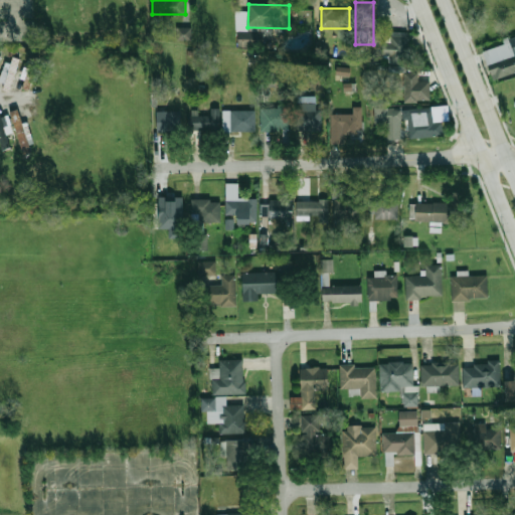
[(191,40),(191,26),(175,27),(176,40),(191,40)]
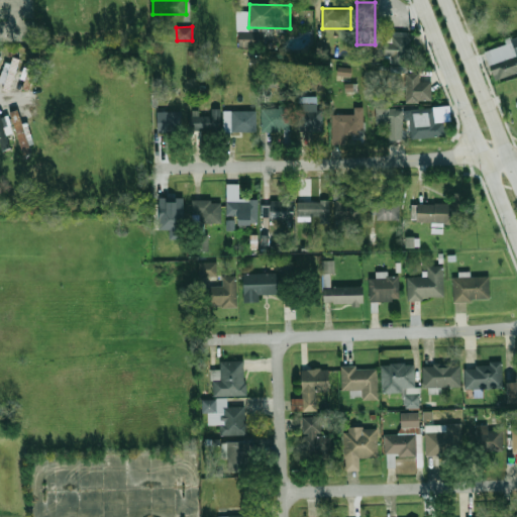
[(411,63),(409,31),(393,32),(393,39),(383,40),(384,58),(391,58),(391,64),(411,63)]
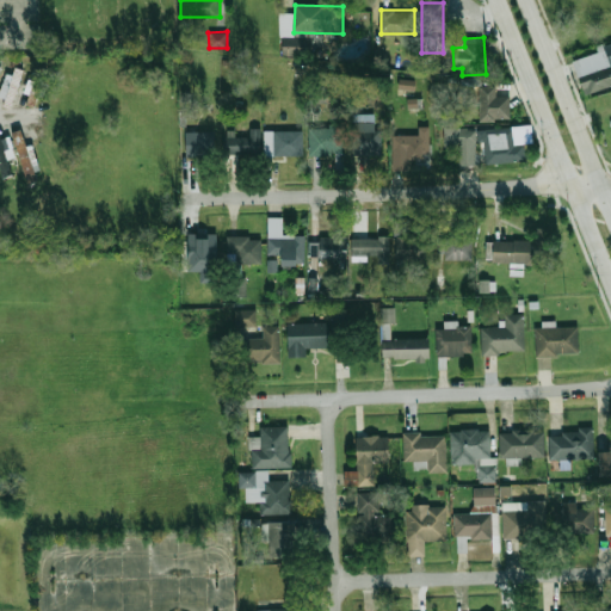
[(284,56),(310,56),(310,38),(284,38),(284,56)]
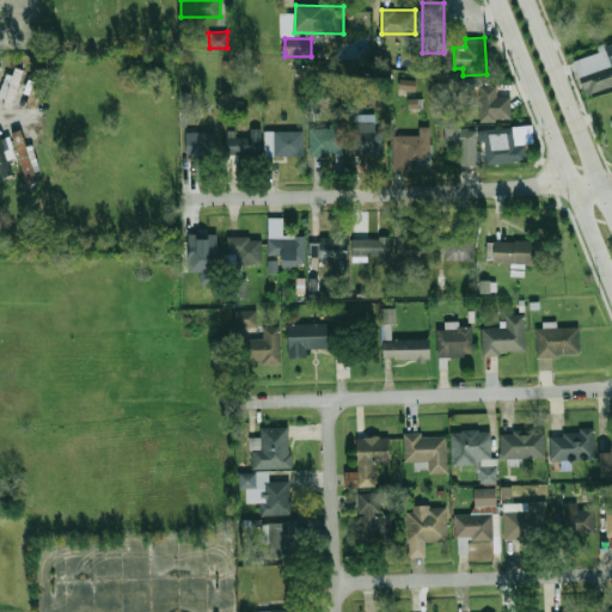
[(604,50),(574,61),(586,96),(611,86),(611,50),(605,54),(604,50)]
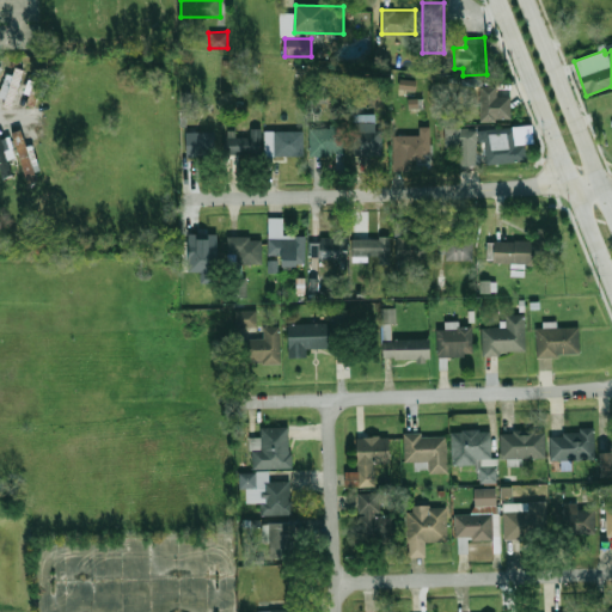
[(0,99),(13,103),(22,68),(14,67),(11,78),(4,75),(0,90),(0,99)]
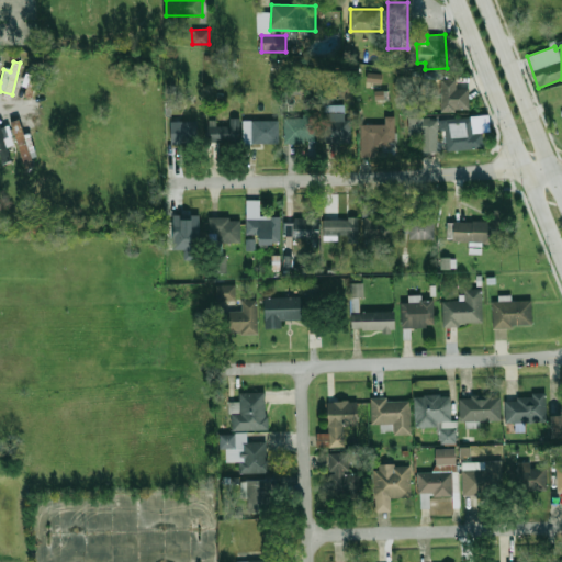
[(383,74),(368,72),(367,81),(382,83),(383,74)]
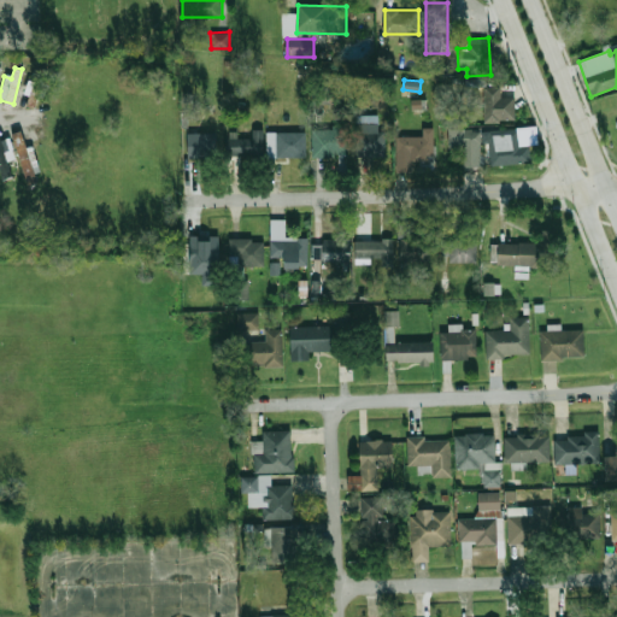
[(483,87),(486,123),(516,122),(515,98),(501,98),(500,86),(483,87)]
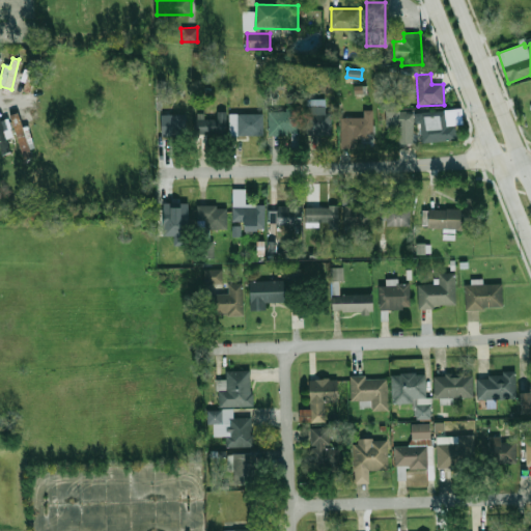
[(386,126),(398,126),(398,142),(413,142),(413,112),(399,112),(399,109),(386,109),(386,126)]
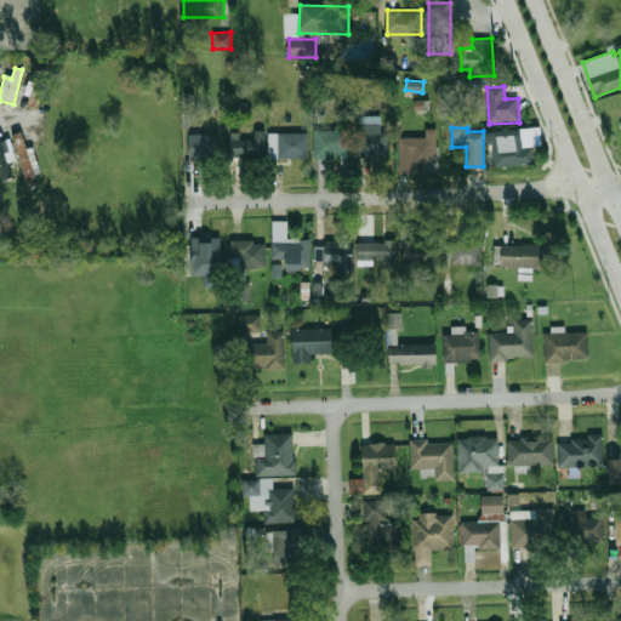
[(231,137),(251,136),(251,130),(266,129),(266,153),(231,154),(231,137)]
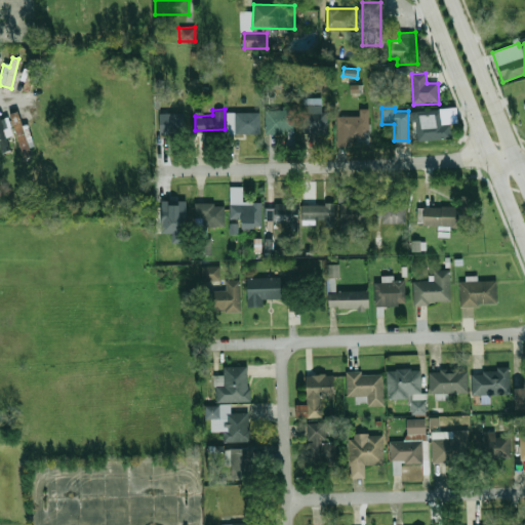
[(266,110),(266,133),(295,133),(295,110),(266,110)]
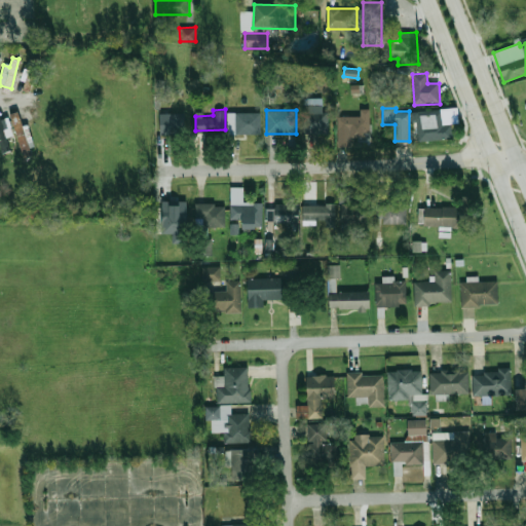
[(329,110),(305,110),(305,133),(329,133),(329,110)]
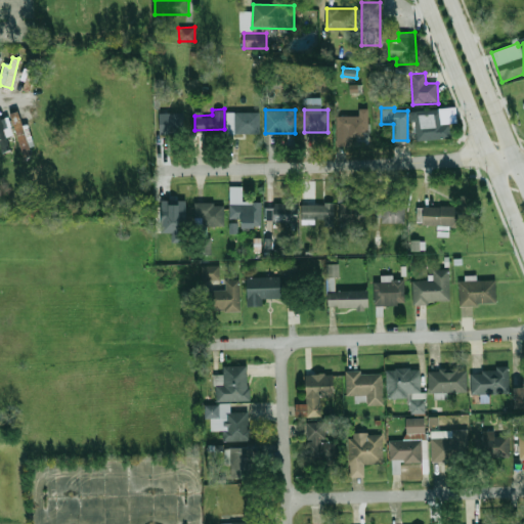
[(367,132),(367,110),(358,110),(358,116),(337,116),(337,132),(367,132)]
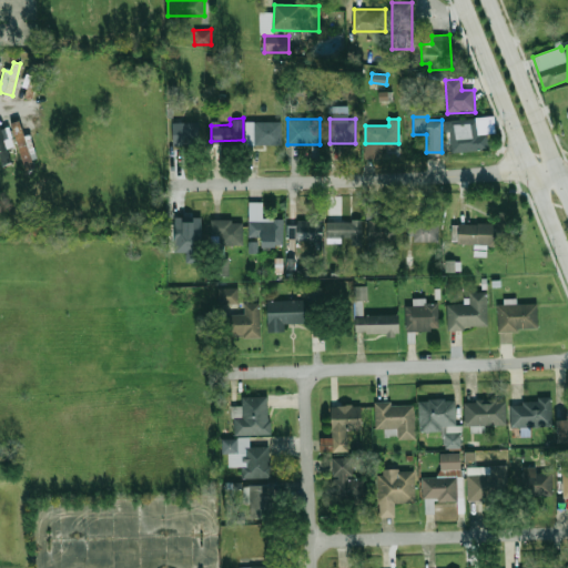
[(38,165),(28,134),(24,135),(19,120),(10,122),(24,170),(38,165)]
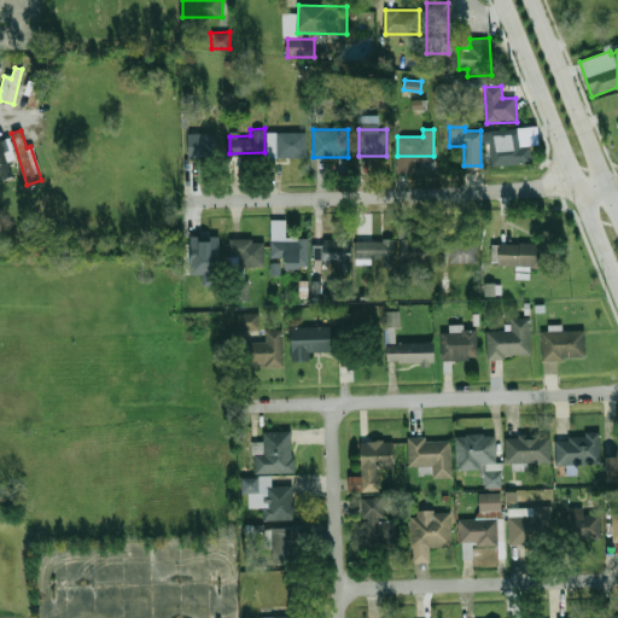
[(489,165),(522,165),(522,130),(489,130),(489,165)]
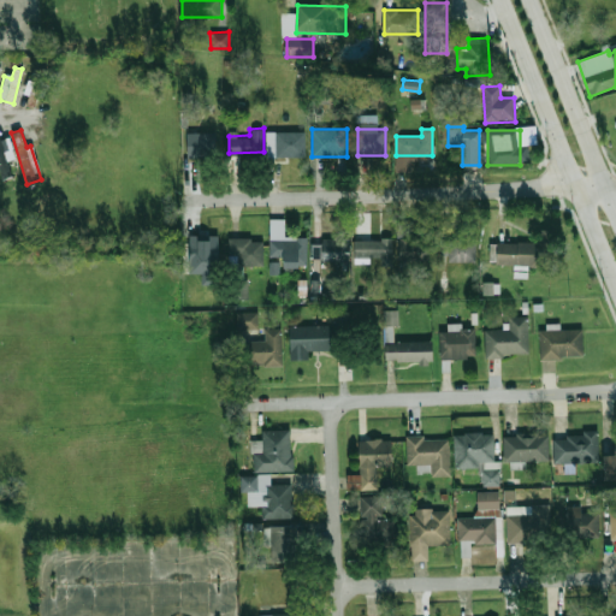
[(306,157),(306,131),(267,131),(267,157),(306,157)]
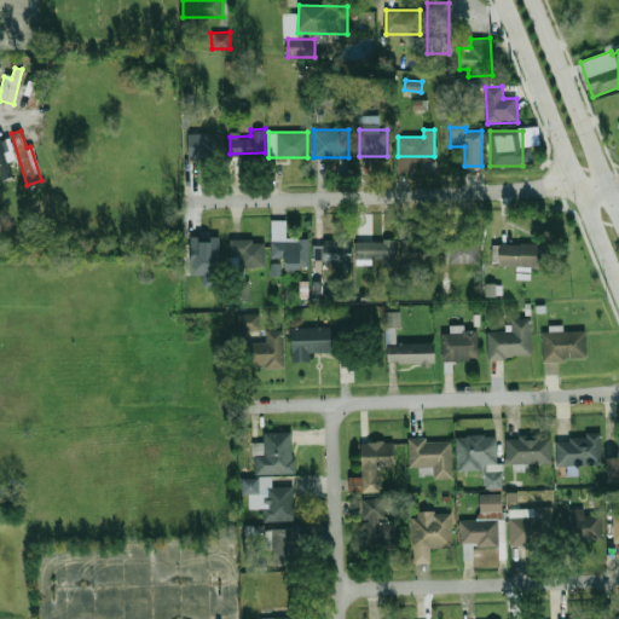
[(219,134),(189,134),(189,160),(219,160),(219,134)]
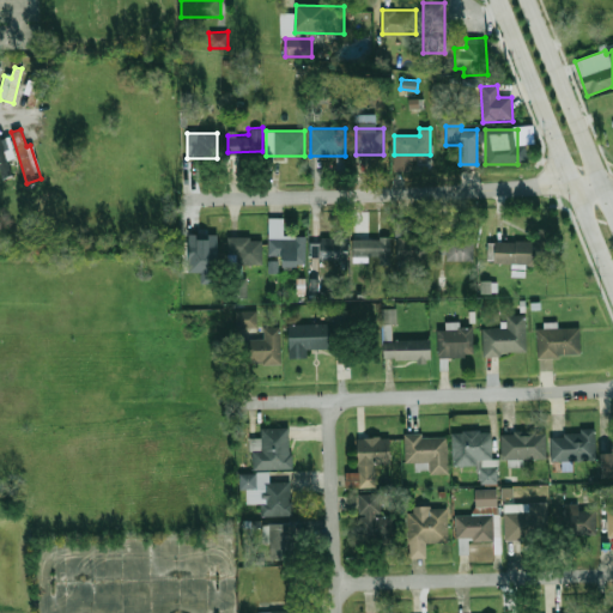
[(13,175),(2,143),(1,143),(0,139),(0,170),(2,178),(13,175)]
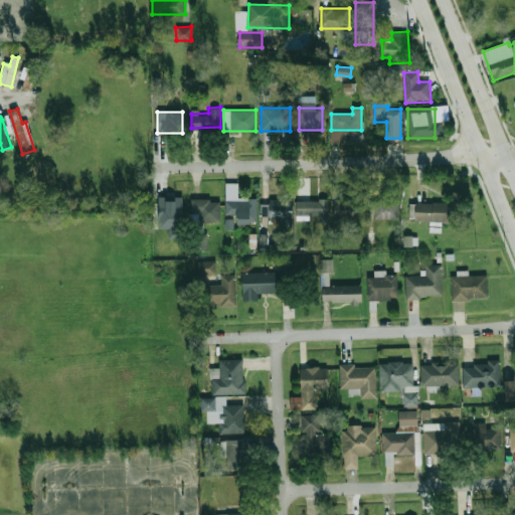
[(238,183),(226,183),(226,223),(255,223),(256,199),(238,199),(238,183)]
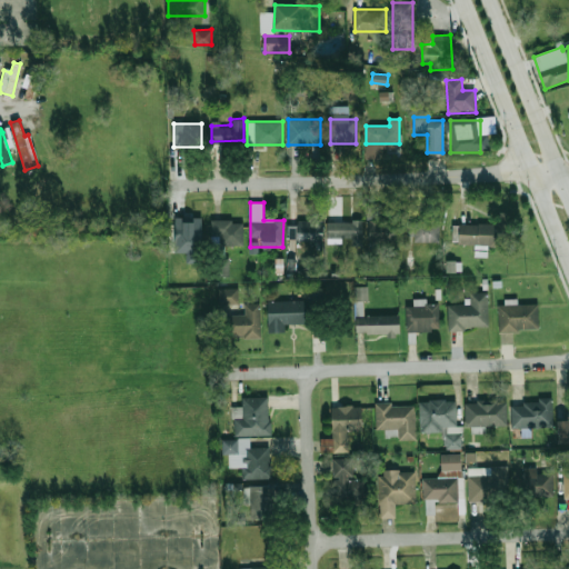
[(361,219),(329,219),(329,238),(361,238),(361,219)]
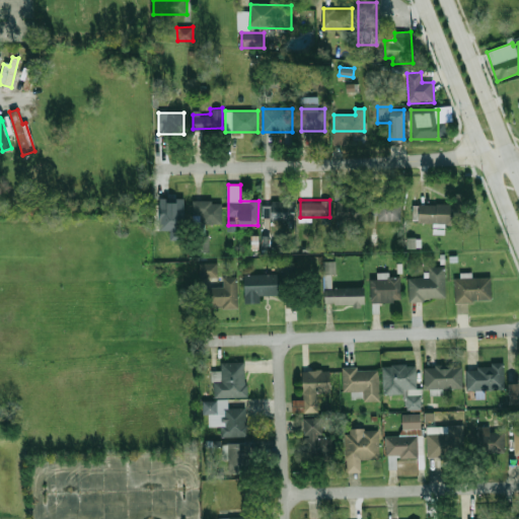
[(336,201),(336,222),(361,222),(361,201),(336,201)]
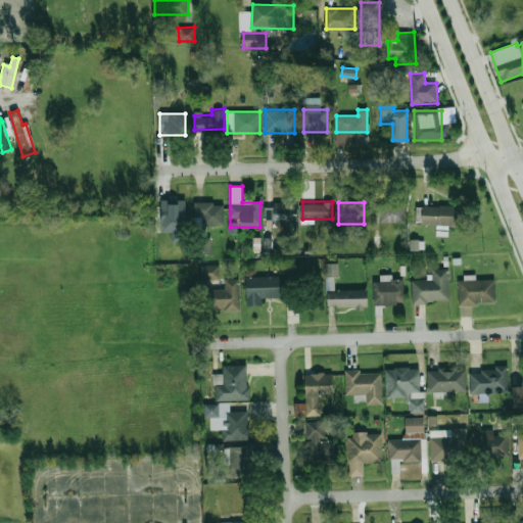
[(403,203),(379,202),(378,223),(403,223),(403,203)]
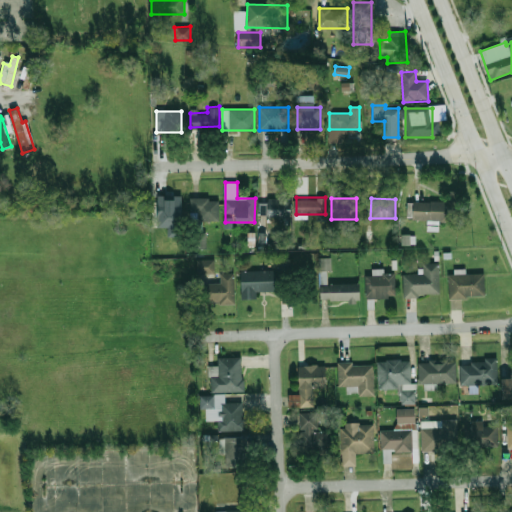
[(157,221),(182,221),(182,199),(157,199),(157,221)]
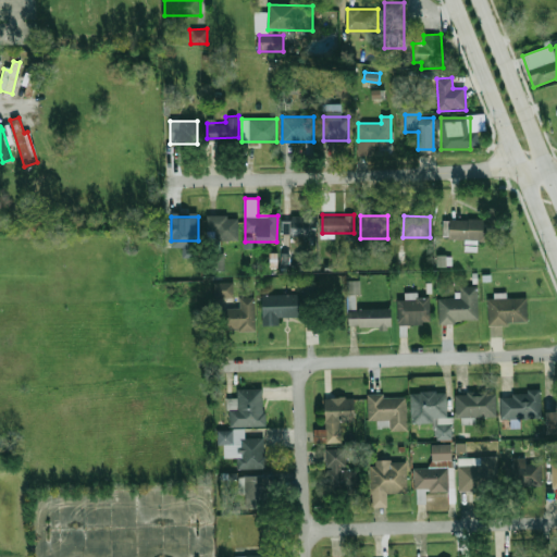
[(238,242),(238,217),(206,217),(206,232),(214,232),(214,242),(238,242)]
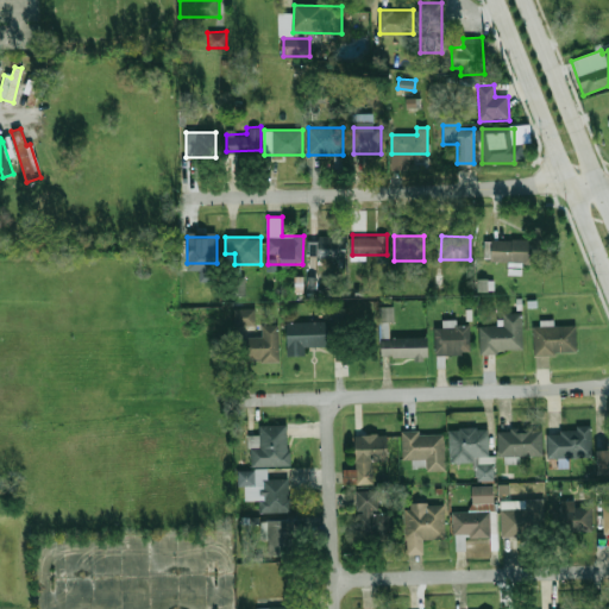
[(345,258),(345,237),(309,237),(309,258),(345,258)]
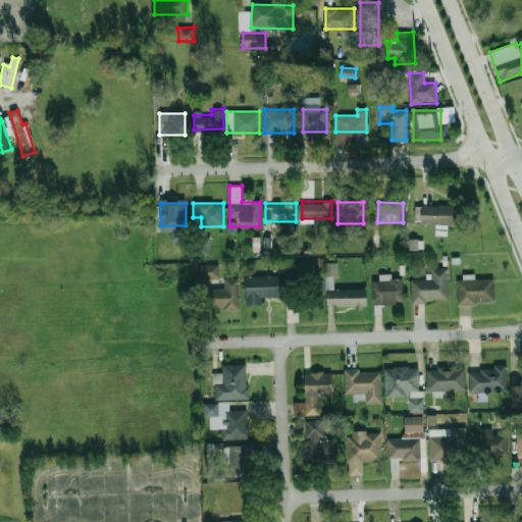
[(454,206),(418,206),(418,225),(454,225),(454,206)]
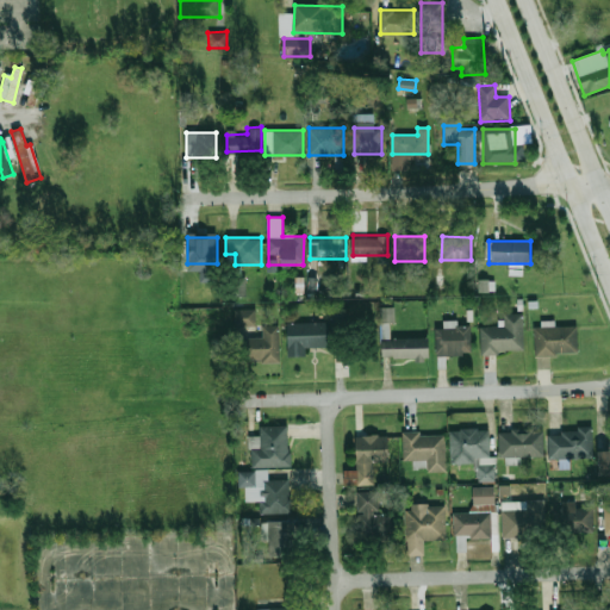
[(228,278),(228,298),(247,298),(247,278),(228,278)]
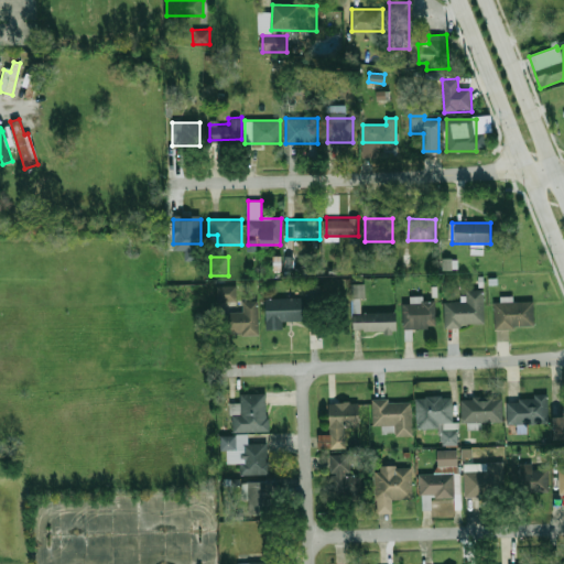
[(443,269),(457,269),(457,259),(442,259),(443,269)]
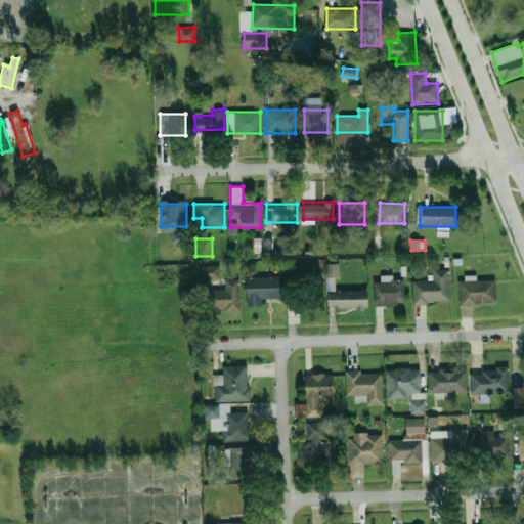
[(220,265),(202,265),(202,279),(220,279),(220,265)]
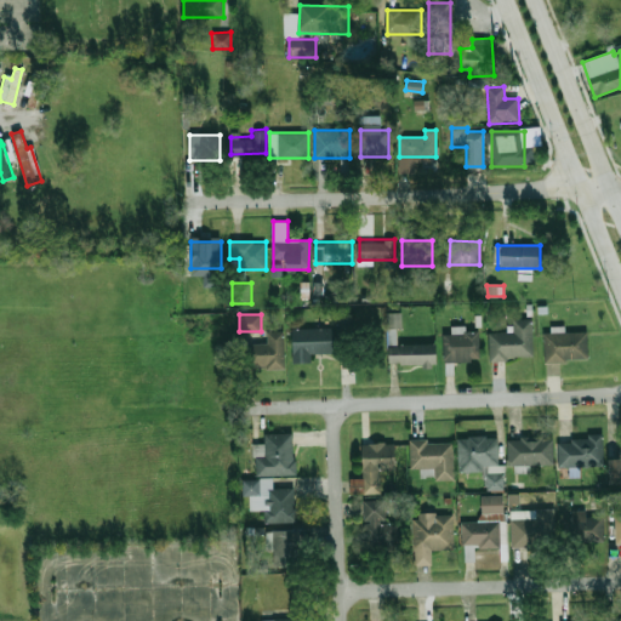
[(489,332),(489,359),(533,359),(533,319),(512,319),(513,332),(489,332)]
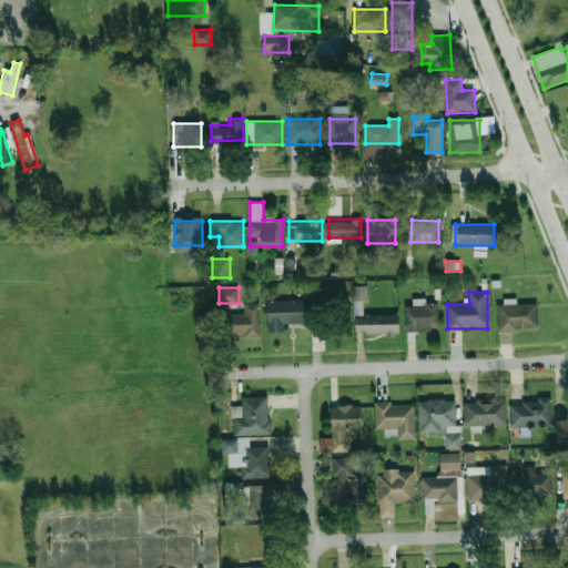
[(266,332),(284,332),(284,323),(311,323),(311,301),(266,301),(266,332)]
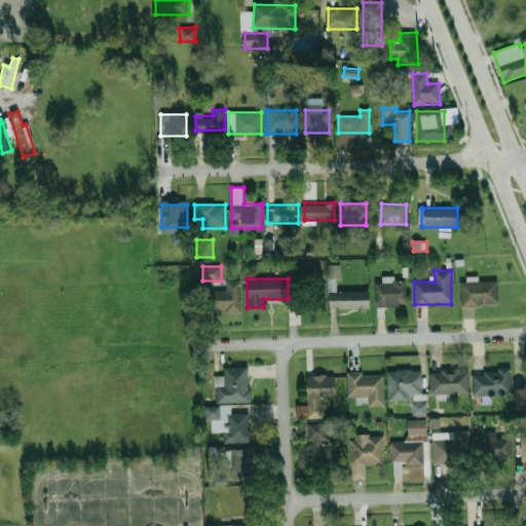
[(210,291),(210,311),(241,311),(241,282),(225,282),(225,291),(210,291)]
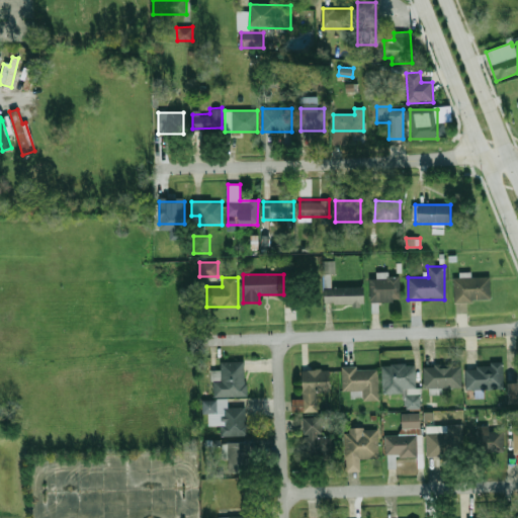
[(490,301),(490,277),(454,277),(453,300),(490,301)]
